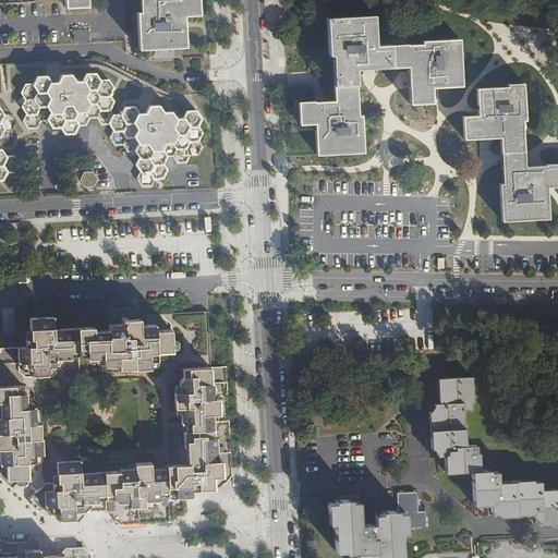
[(140,0),(141,12),(137,12),(140,50),(186,47),(184,13),(199,12),(198,0),(140,0)]
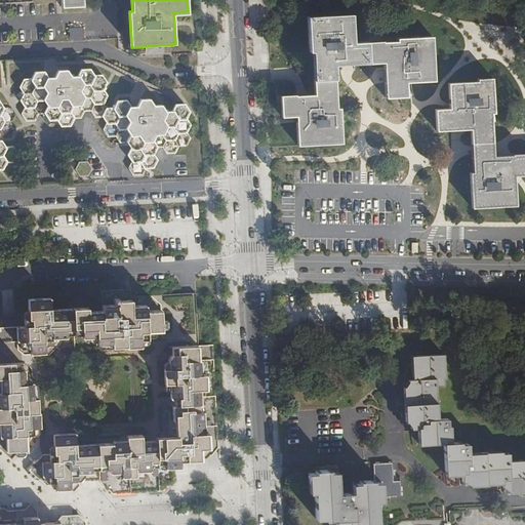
[(404,82),(433,81),(431,38),(396,39),(396,42),(382,43),(381,42),(353,43),(351,15),(307,17),(309,52),(312,52),(313,70),(314,95),(301,96),(294,96),(294,95),(280,96),(281,118),(296,117),(297,146),(340,144),(338,109),(335,109),(333,66),(347,65),(382,63),(384,72),(385,97),(405,96),(404,82)]
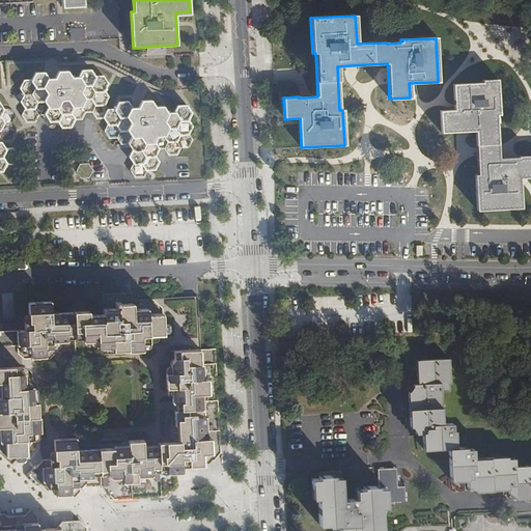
[(68,28),(70,39),(84,38),(83,27),(68,28)]
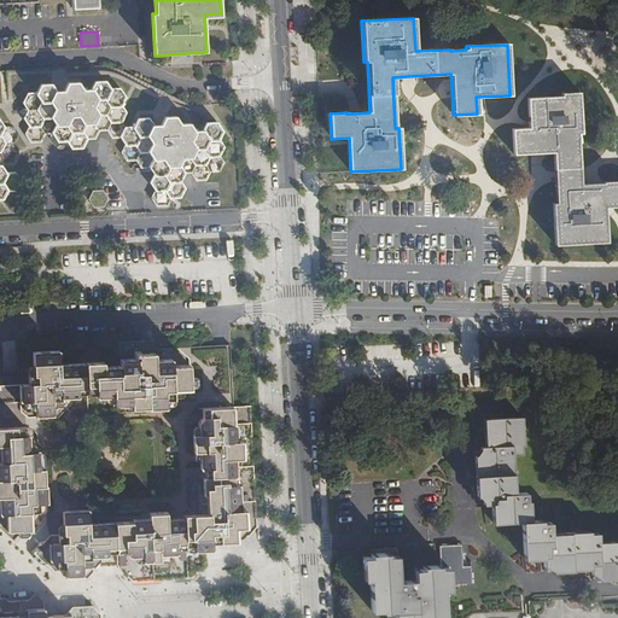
[(27,130),(30,140),(53,130),(57,140),(66,139),(70,147),(99,135),(95,135),(95,128),(94,128),(124,116),(122,92),(120,87),(109,87),(105,79),(104,79),(100,80),(64,83),(64,87),(53,88),(51,81),(36,82),(38,91),(24,92),(25,108),(24,106),(27,130)]
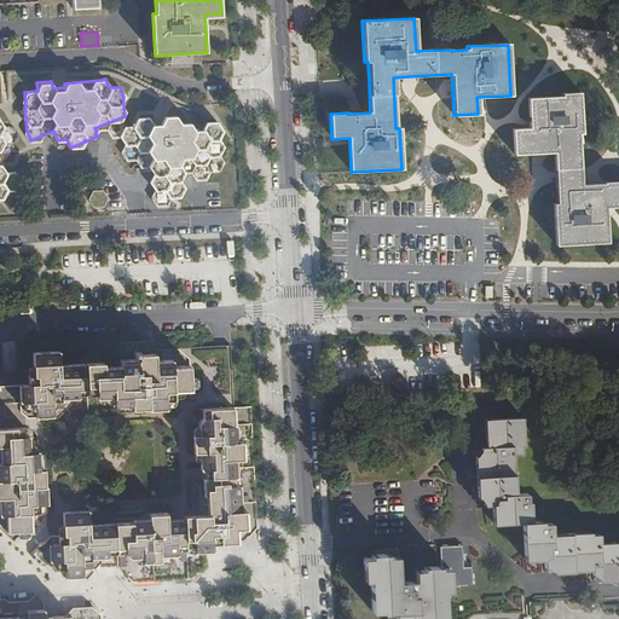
[(618,183),(603,184),(603,186),(580,186),(579,177),(578,148),(577,136),(580,136),(578,94),(561,94),(561,98),(527,99),(528,129),(513,131),(514,156),(538,155),(554,154),(555,178),(556,206),(554,206),(555,247),(606,244),(603,209),(618,208),(618,183)]
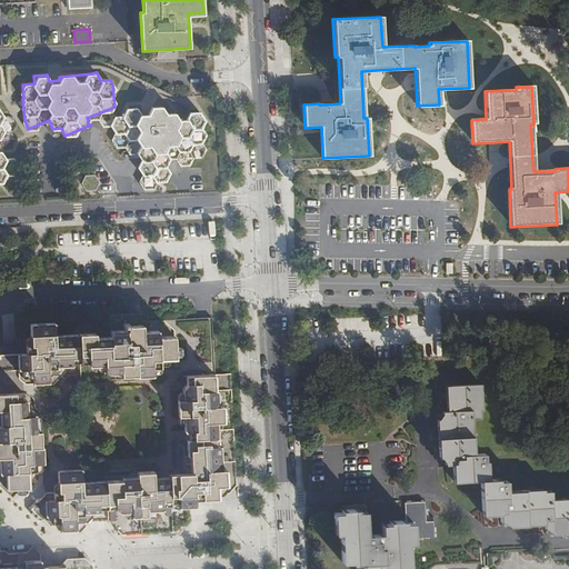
[(127,151),(141,157),(139,163),(143,186),(153,183),(152,178),(156,169),(166,167),(169,158),(182,162),(189,161),(191,155),(207,152),(199,110),(187,112),(185,118),(167,112),(163,112),(161,103),(149,106),(147,113),(129,107),(125,108),(122,115),(113,117),(111,122),(116,146),(126,145),(127,151)]
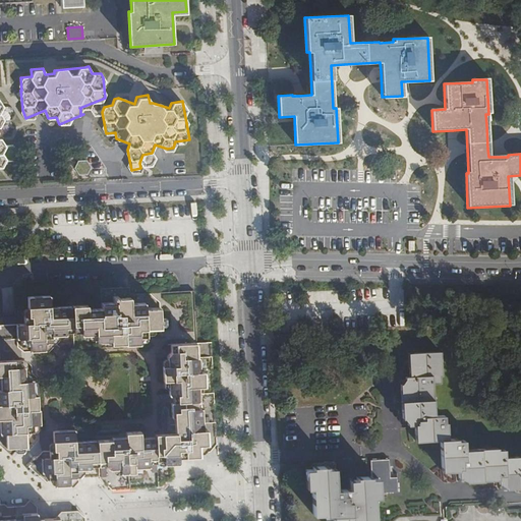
[(0,167),(2,167),(5,161),(13,160),(16,153),(12,147),(5,147),(1,140),(0,140),(0,127),(4,120),(0,114),(0,113),(3,107),(0,102),(0,167)]
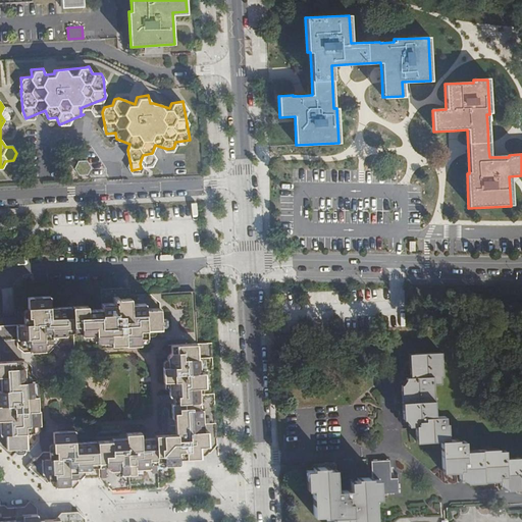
[(132,305),(129,295),(129,288),(100,290),(101,300),(102,310),(88,311),(88,306),(51,309),(50,303),(50,296),(28,298),(29,310),(29,317),(24,317),(25,325),(17,325),(18,340),(21,340),(21,347),(31,347),(31,353),(46,352),(45,346),(53,345),(52,337),(66,336),(66,333),(82,332),(82,335),(96,334),(96,342),(111,341),(111,346),(126,345),(126,346),(141,346),(141,338),(147,337),(147,330),(161,329),(160,308),(146,309),(145,304),(132,305)]
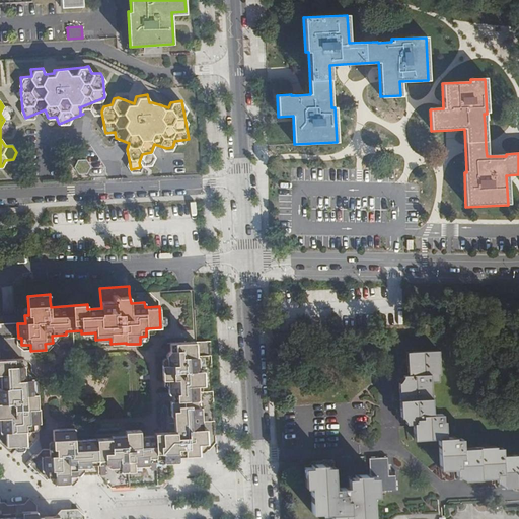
[(44,449),(29,464),(47,480),(48,477),(56,477),(56,485),(70,485),(74,482),(77,480),(77,475),(82,475),(98,474),(98,476),(102,479),(105,483),(106,483),(106,484),(112,488),(153,486),(160,485),(165,480),(164,477),(172,477),(171,462),(178,462),(177,456),(182,456),(200,455),(200,451),(200,444),(209,443),(208,430),(204,430),(202,406),(198,408),(197,400),(200,400),(199,385),(206,385),(205,371),(200,371),(200,356),(197,357),(197,343),(170,344),(170,351),(166,356),(167,366),(163,366),(163,380),(168,380),(168,386),(168,394),(173,394),(173,402),(171,402),(171,417),(174,417),(174,432),(170,432),(155,433),(155,435),(141,436),(140,430),(126,431),(126,436),(110,437),(110,438),(96,438),(75,440),(75,428),(54,430),(55,448),(44,449)]
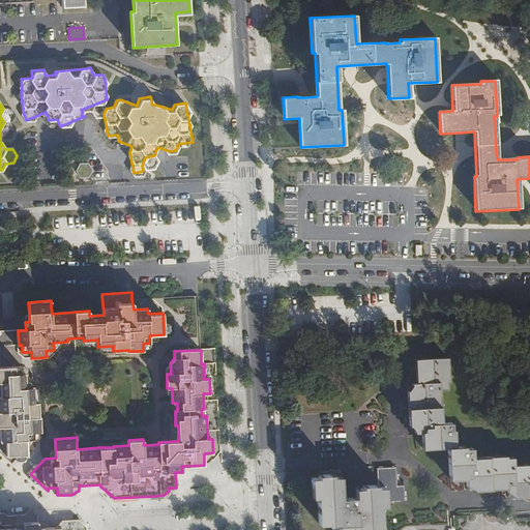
[(529,463),(509,465),(508,458),(501,458),(501,454),(468,457),(467,447),(461,447),(460,444),(448,445),(447,429),(444,429),(444,420),(436,421),(434,387),(442,387),(442,379),(444,379),(443,356),(413,358),(414,381),(412,381),(409,385),(407,389),(404,389),(406,421),(410,421),(410,423),(412,427),(415,430),(417,430),(418,445),(443,445),(444,475),(460,475),(466,480),(469,483),(469,488),(502,486),(506,489),(509,490),(510,496),(529,495),(529,463)]
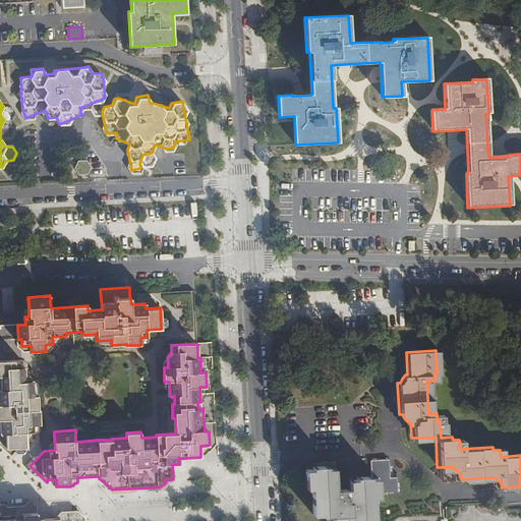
[(0,429),(0,445),(11,455),(16,451),(16,446),(24,446),(24,450),(30,450),(39,440),(38,424),(41,424),(41,410),(39,410),(38,396),(34,396),(33,382),(26,382),(25,366),(21,366),(21,360),(0,361),(0,375),(1,391),(0,391),(0,426),(0,429)]
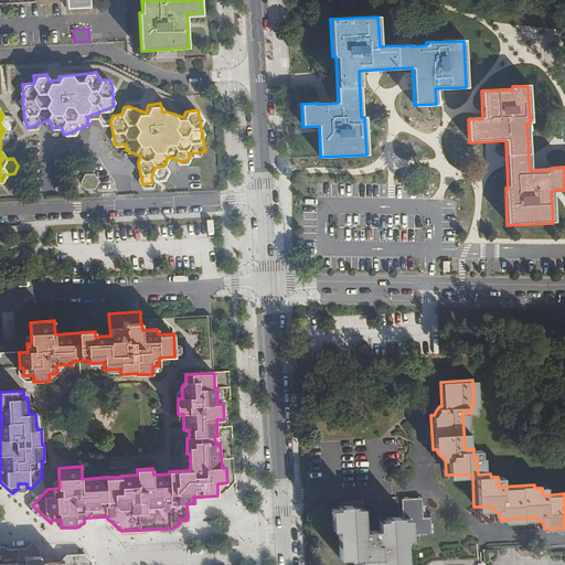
[(404,564),(403,533),(411,533),(411,530),(427,528),(427,516),(419,516),(418,500),(400,500),(401,514),(384,515),(385,519),(377,519),(370,511),(366,511),(363,511),(363,508),(354,509),(353,507),(339,507),(339,510),(330,510),(331,529),(338,529),(339,556),(349,556),(349,558),(359,558),(359,564),(404,564)]
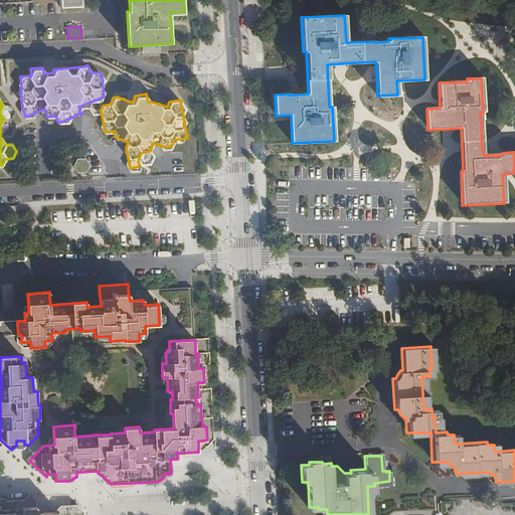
[(0,514),(82,514),(82,513),(75,505),(60,506),(55,513),(37,513),(36,502),(28,494),(21,501),(21,505),(8,505),(8,502),(4,498),(0,498),(0,514)]
